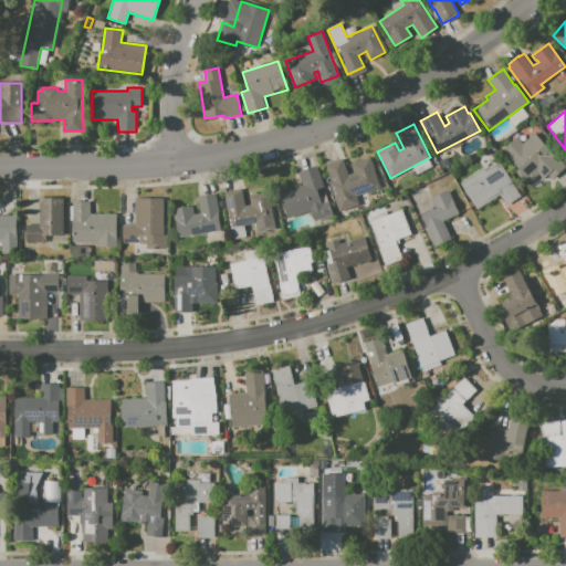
[(502,149),(516,136),(522,143),(534,132),(565,167),(552,179),(547,175),(543,179),(540,175),(532,181),(530,179),(526,182),(513,168),(516,166),(502,149)]
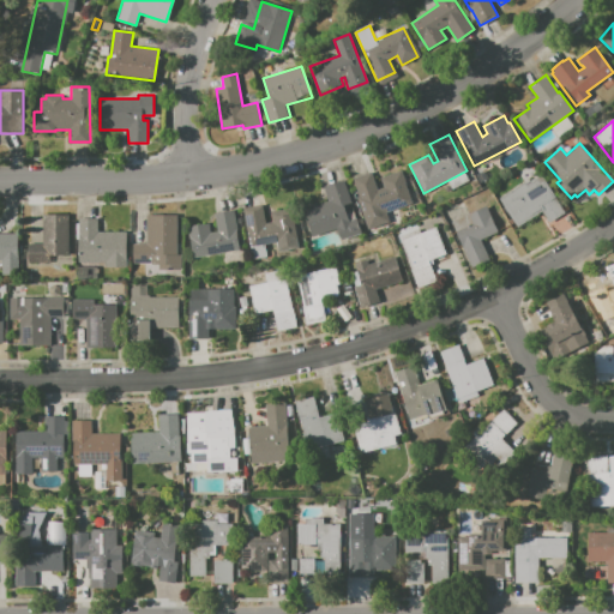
[(413,203),(386,211),(390,222),(367,229),(357,198),(359,197),(353,179),(372,172),(378,188),(384,187),(380,176),(402,170),(413,203)]
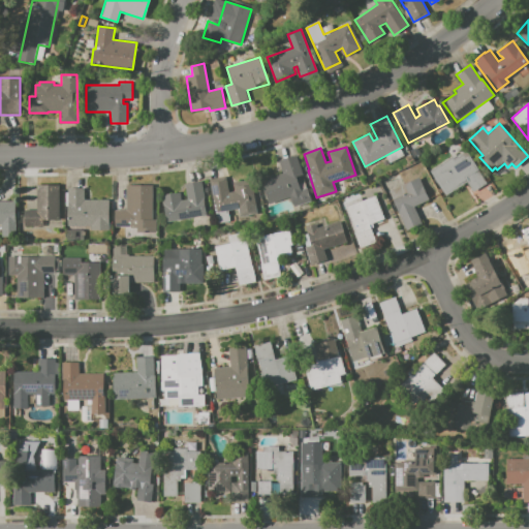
[(430,170),(453,156),(454,159),(466,151),(486,182),(472,191),(466,182),(445,195),(430,170)]
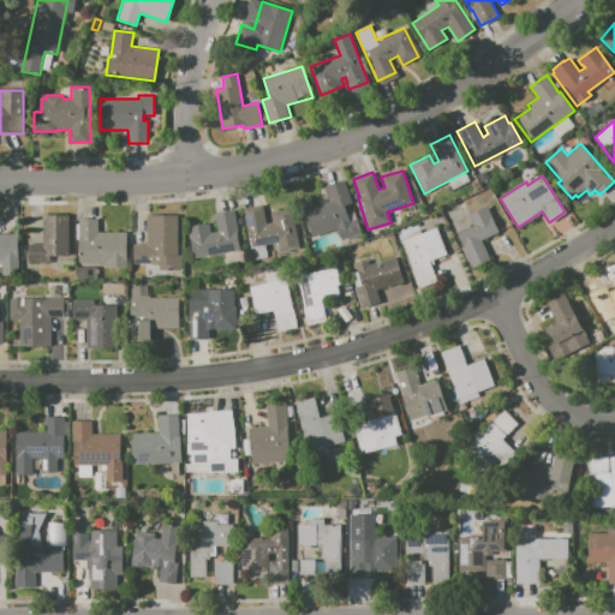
[(323,187),(345,180),(352,203),(345,206),(346,209),(352,207),(357,219),(357,218),(363,233),(341,240),(338,228),(312,237),(304,212),(314,208),(312,207),(320,204),(321,206),(328,203),(323,187)]
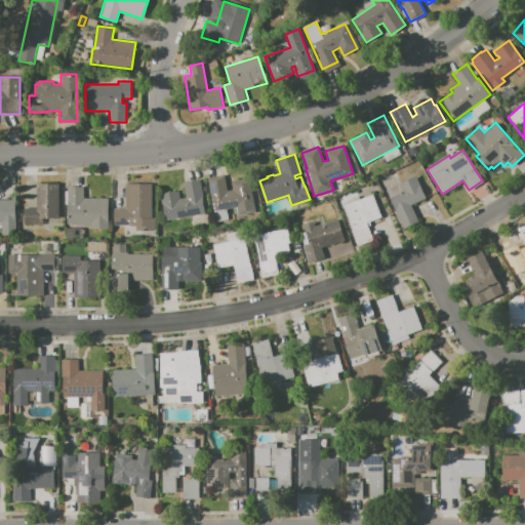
[(212,211),(207,178),(225,175),(227,191),(233,190),(232,180),(250,178),(254,205),(233,208),(235,219),(215,221),(214,211),(212,211)]
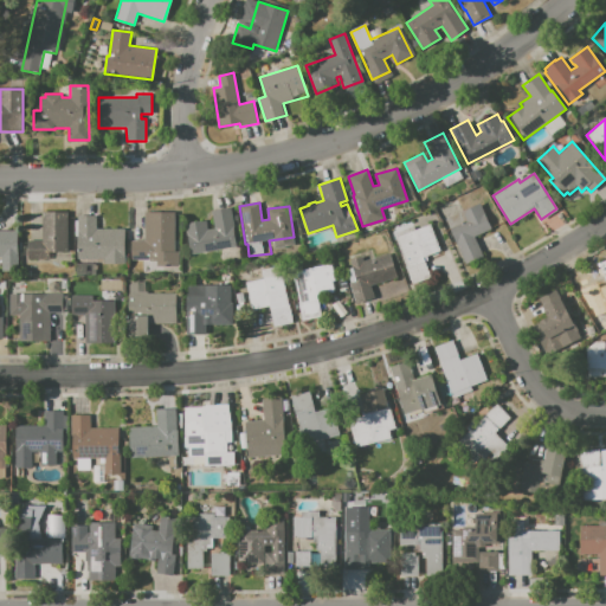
[(465,264),(445,219),(481,204),(491,227),(475,236),(484,256),(465,264)]
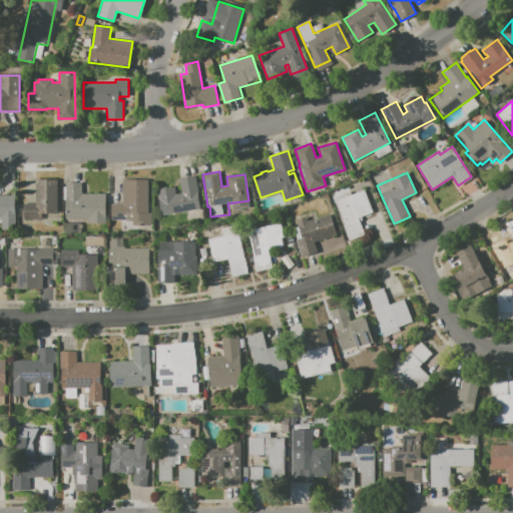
[(179,178),(195,176),(200,208),(161,215),(158,198),(157,199),(156,189),(160,189),(160,188),(170,186),(170,187),(177,186),(178,193),(181,193),(179,178)]
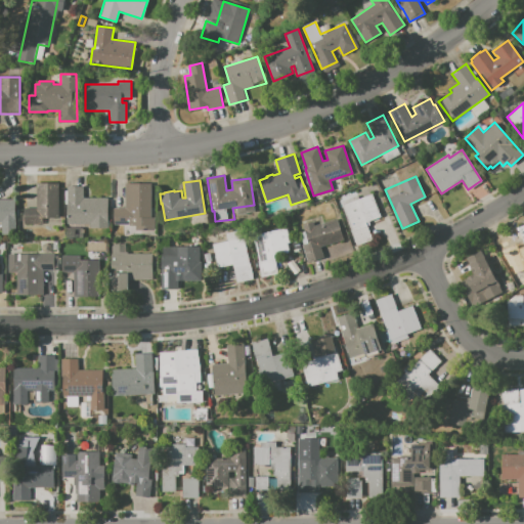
[(42,218),(42,224),(24,224),(24,208),(37,208),(37,183),(58,183),(58,218),(42,218)]
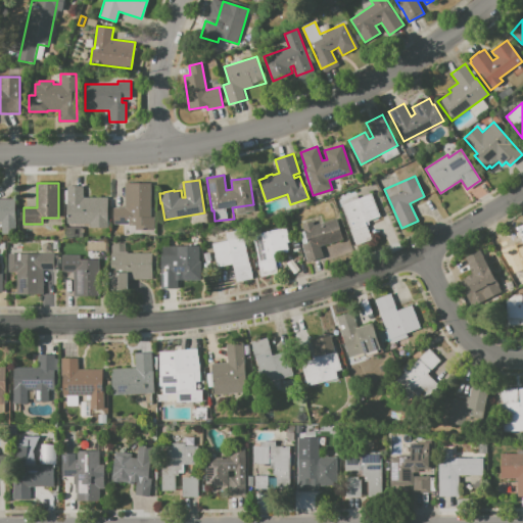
[(125,183),(150,183),(151,217),(154,217),(154,231),(135,231),(135,225),(129,225),(129,224),(112,224),(112,207),(125,207),(125,183)]
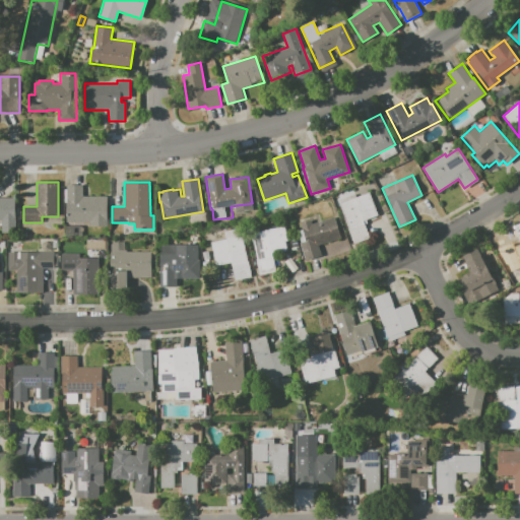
[(89,226),(89,222),(66,222),(66,185),(83,185),(83,196),(107,196),(108,226),(89,226)]
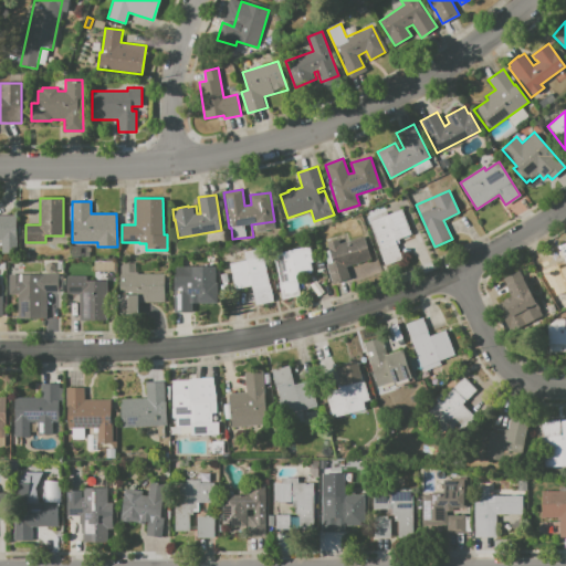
[(369,221),(401,209),(411,233),(398,239),(399,243),(396,244),(401,259),(386,265),(369,221)]
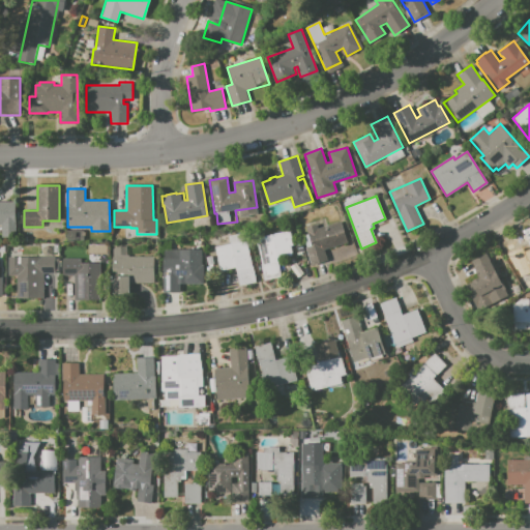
[(0,201),(16,201),(16,237),(2,237),(2,225),(0,225),(0,201)]
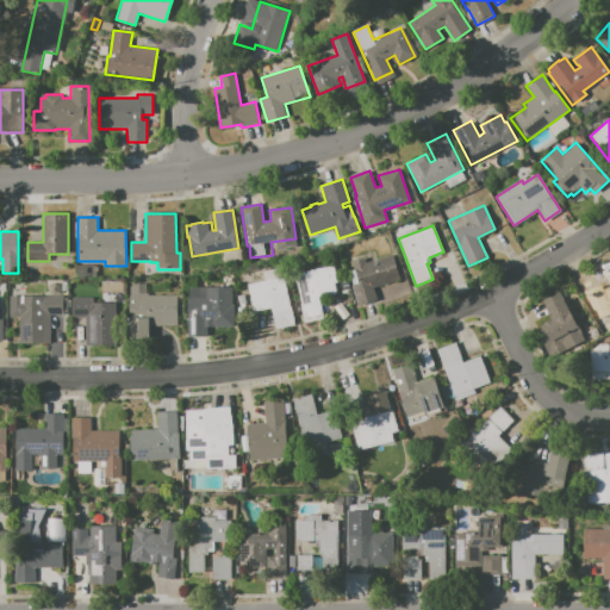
[(352,285),(353,285),(349,272),(354,269),(352,261),(365,257),(366,262),(393,254),(400,279),(374,287),(378,299),(359,305),(352,285)]
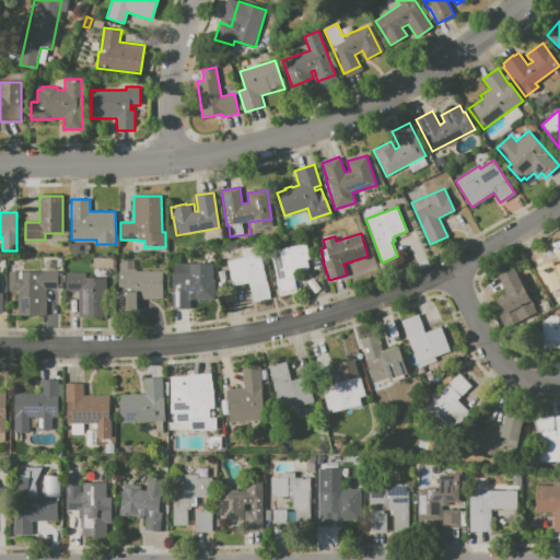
[(552,243),(559,240),(559,289),(553,292),(545,267),(557,263),(555,258),(558,257),(552,243)]
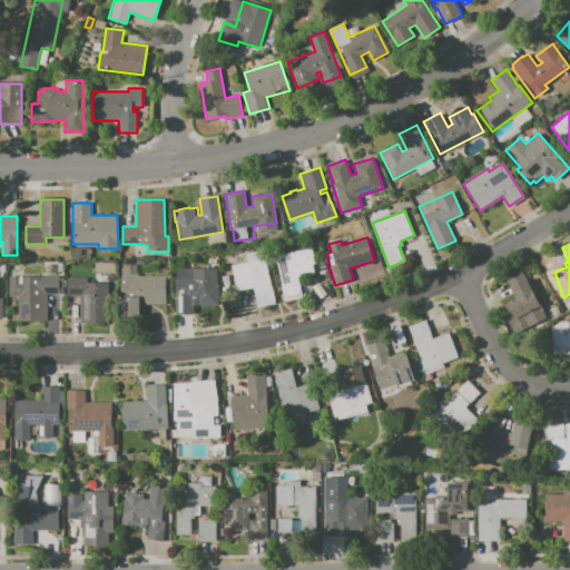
[(71,247),(89,247),(89,258),(80,258),(80,261),(71,261),(71,247)]
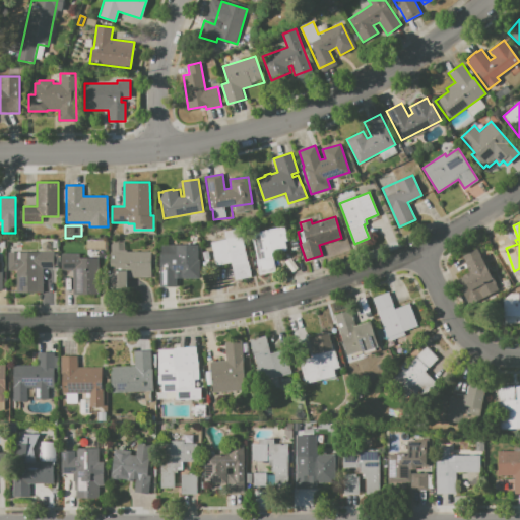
[(256,259),(257,259),(252,233),(285,226),(288,240),(285,241),(287,251),(274,254),(275,256),(273,257),(275,271),(259,274),(256,259)]
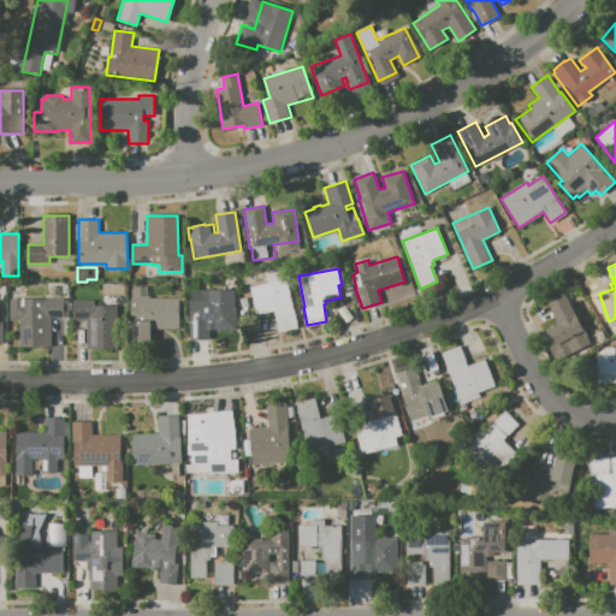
[(249,288),(267,284),(265,274),(286,270),(297,327),(278,331),(273,311),(255,314),(249,288)]
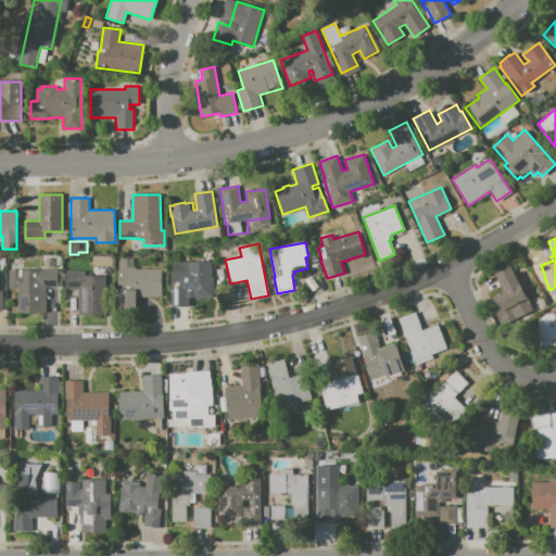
[(45,265),(46,267),(47,268),(49,268),(51,267),(52,266),(53,265),(54,263),(53,261),(52,260),(51,258),(49,258),(47,258),(46,260),(45,262),(43,263),(45,265)]
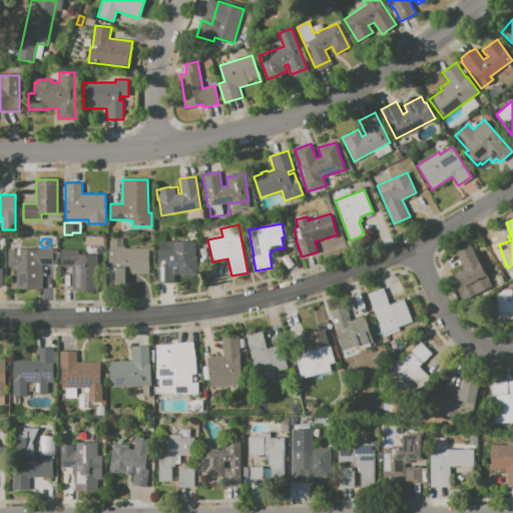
[(109,238),(123,239),(123,248),(149,248),(149,275),(124,274),(124,287),(109,286),(109,238)]
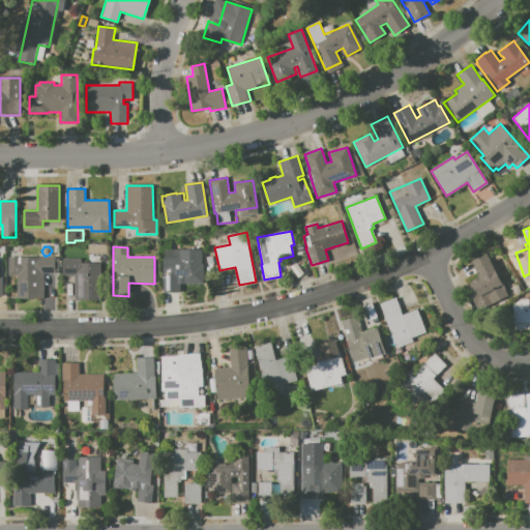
[(163,248),(202,248),(201,284),(179,284),(179,293),(163,293),(163,248)]
